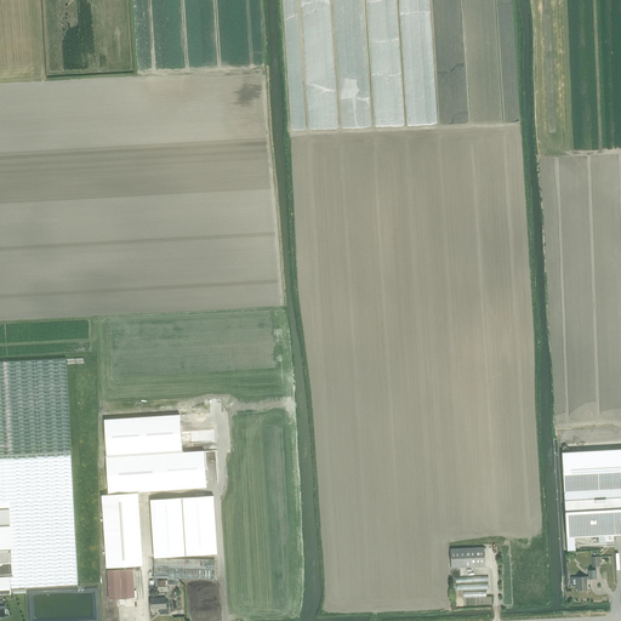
[(68,359),(0,362),(0,518),(10,518),(11,551),(12,575),(12,577),(11,577),(11,588),(79,586),(72,453),(68,359)]
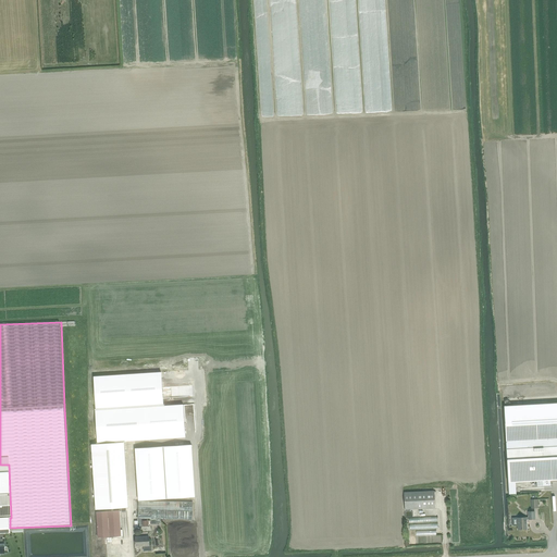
[(95,386),(97,409),(160,405),(159,380),(95,386)]
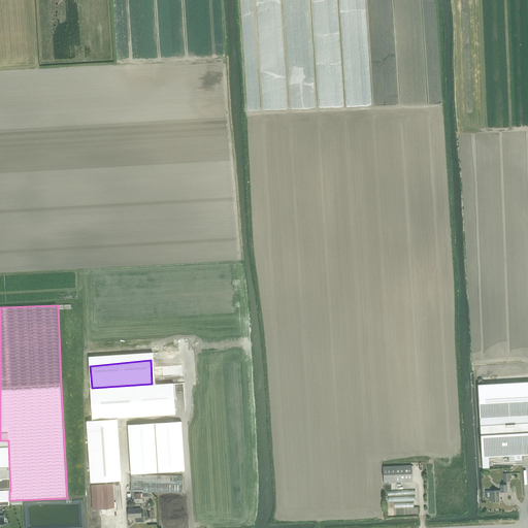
[(527,382),(477,385),(480,425),(482,458),(508,456),(508,461),(522,461),(522,455),(527,455),(527,382)]
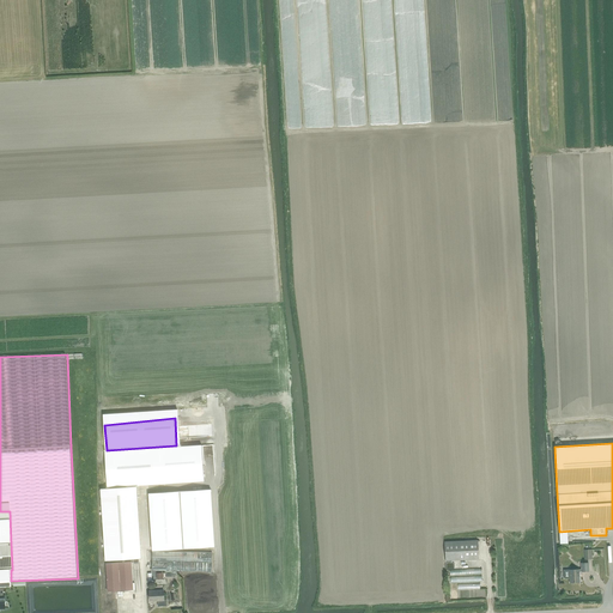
[(202,445),(105,454),(108,490),(135,487),(205,481),(202,445)]
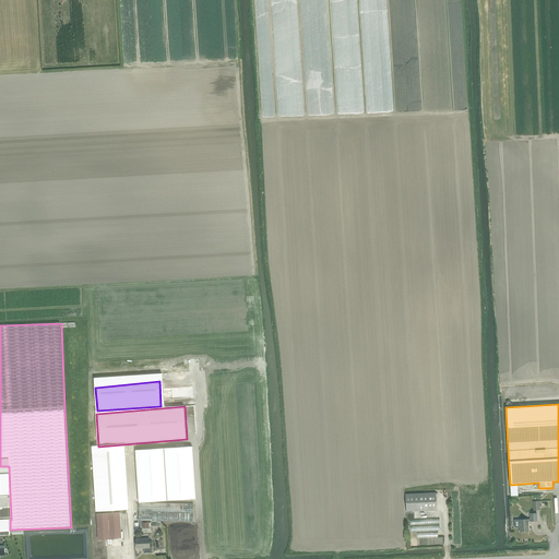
[(127,510),(129,509),(123,444),(98,447),(91,447),(96,512),(121,510),(122,513),(127,513),(127,510)]
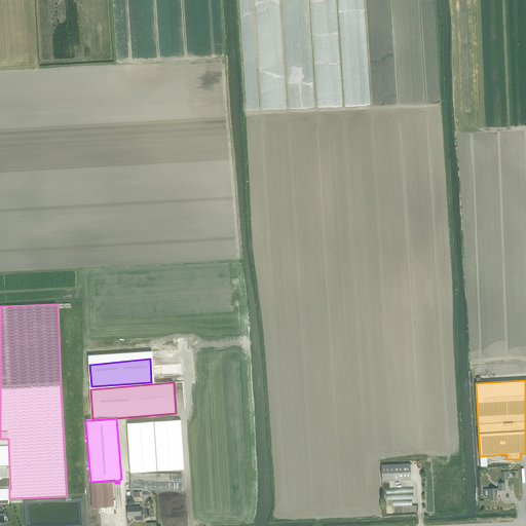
[(181,420),(127,423),(130,473),(184,470),(181,420)]
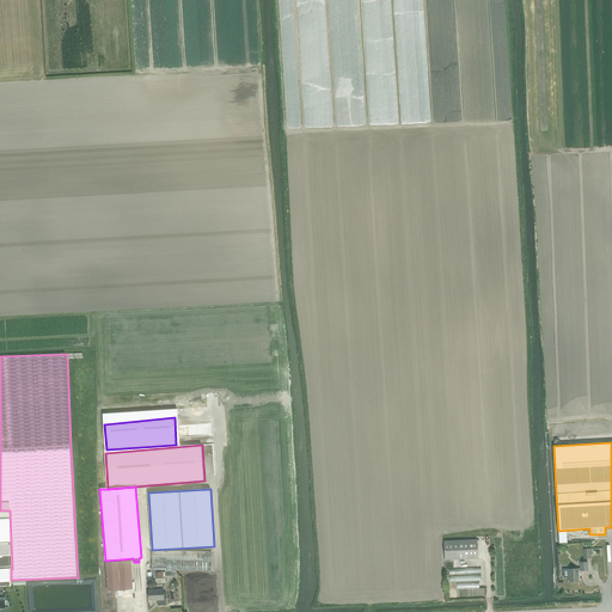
[(10,510),(0,510),(0,543),(11,543),(10,510)]
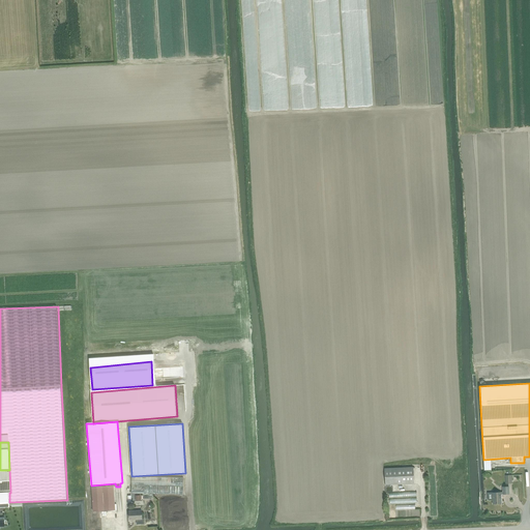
[(385,486),(414,483),(413,467),(384,469),(385,486)]
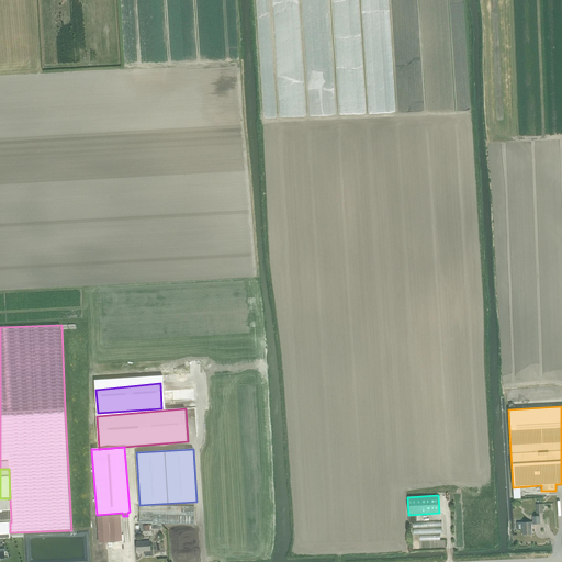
[(10,498),(0,498),(0,520),(11,520),(10,498)]
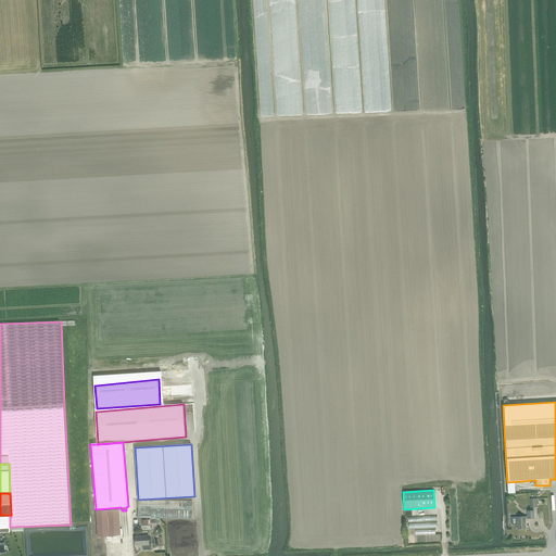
[(138,500),(138,518),(192,519),(192,502),(138,500)]
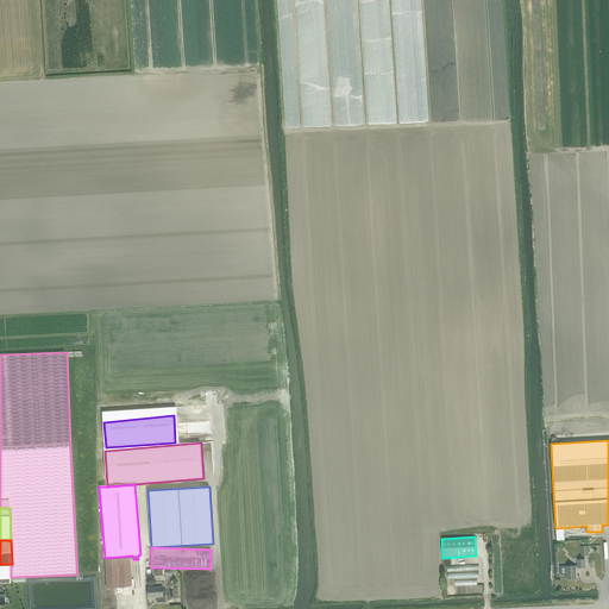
[(131,558),(106,559),(107,588),(132,586),(131,558)]
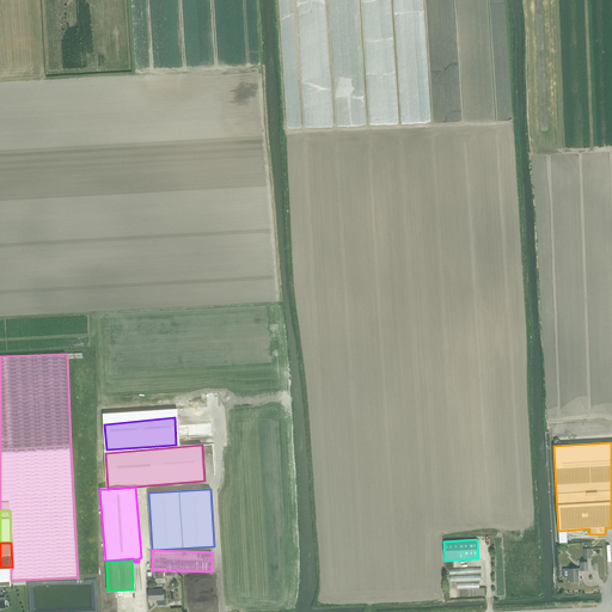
[(581,568),(568,569),(569,582),(579,581),(579,571),(588,570),(588,562),(581,562),(581,568)]
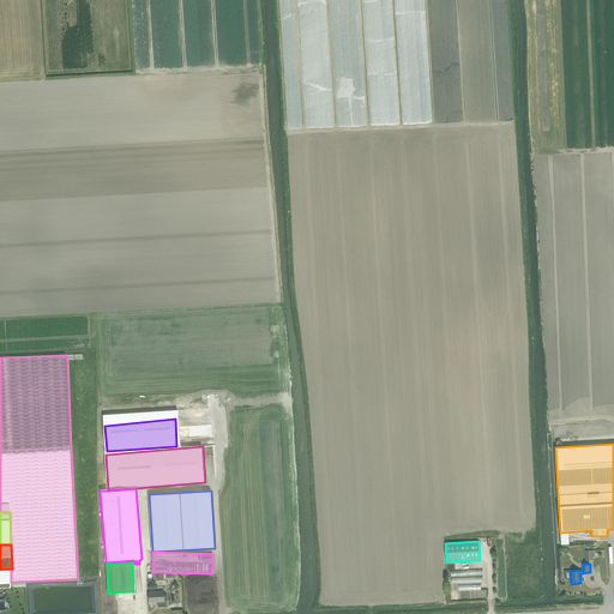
[(0,588),(12,588),(11,582),(11,571),(0,571),(0,588)]
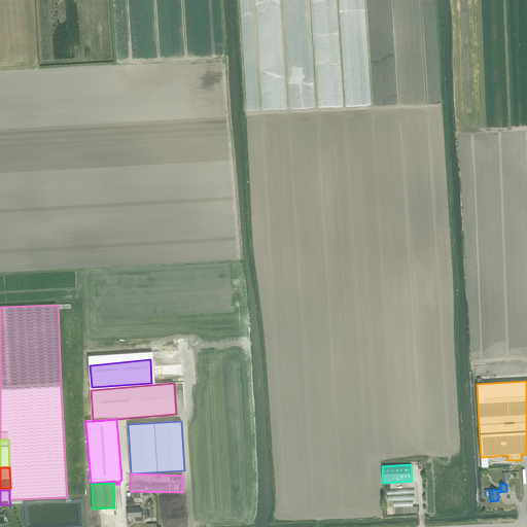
[(141,507),(129,508),(129,517),(136,517),(136,521),(143,521),(143,516),(141,516),(141,515),(141,514),(141,507)]
